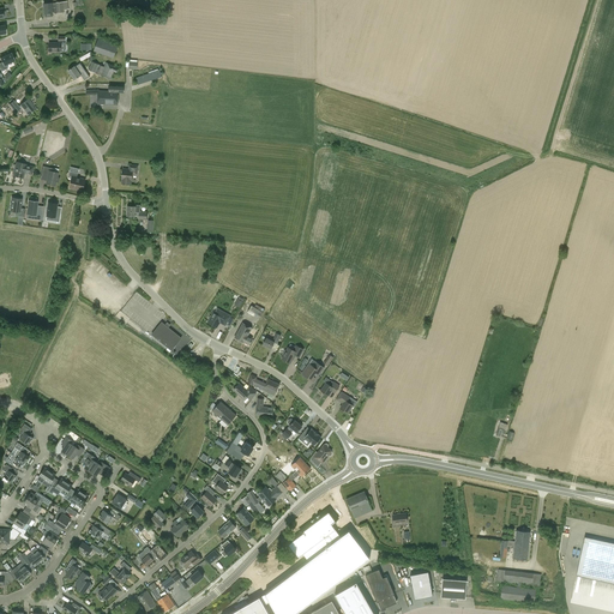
[(44,13),(46,17),(52,17),(52,13),(55,12),(55,13),(64,12),(64,10),(68,10),(67,2),(43,5),(44,13)]
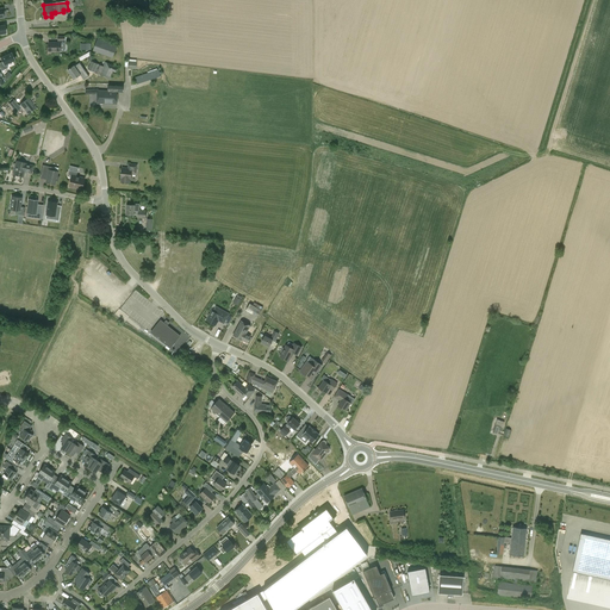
[(98,37),(93,51),(113,58),(118,44),(98,37)]
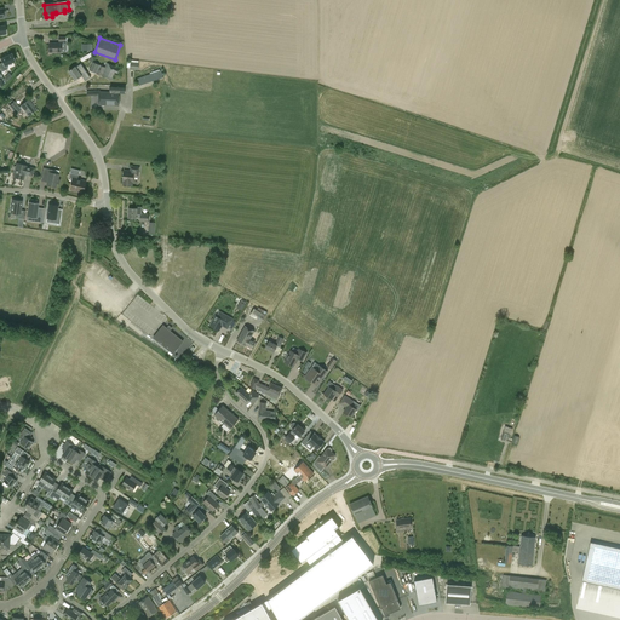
[(0,63),(0,69),(1,72),(7,69),(6,65),(15,61),(15,59),(16,59),(13,53),(12,55),(11,53),(0,58),(3,63),(0,63)]
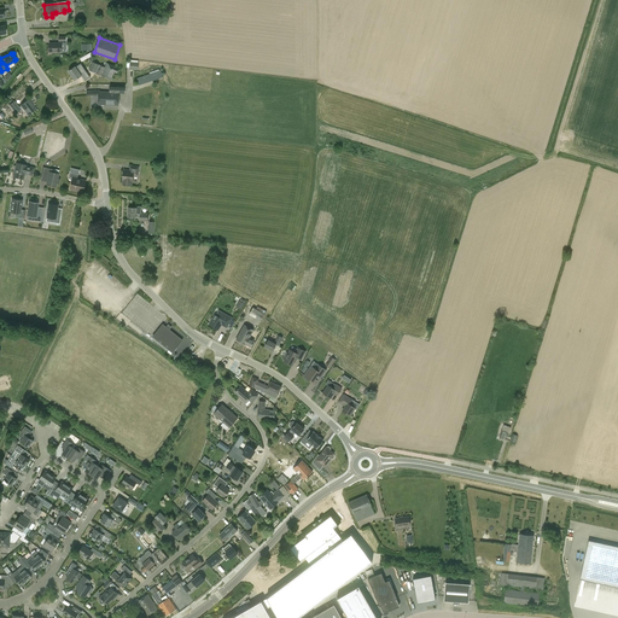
[(106,63),(104,68),(93,62),(88,70),(112,81),(116,74),(117,74),(120,69),(106,63)]
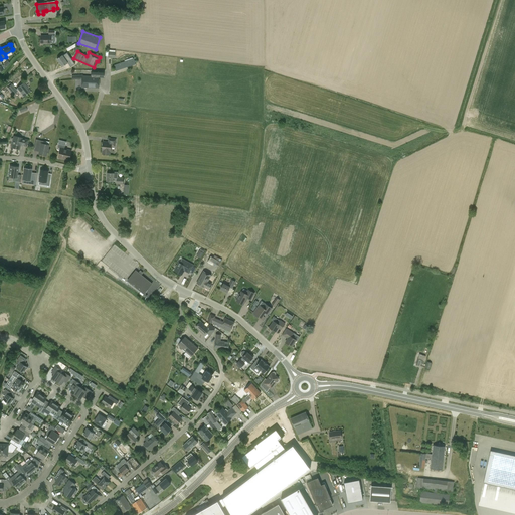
[(67,63),(67,62),(70,60),(68,57),(65,59),(62,55),(56,59),(62,67),(67,63)]
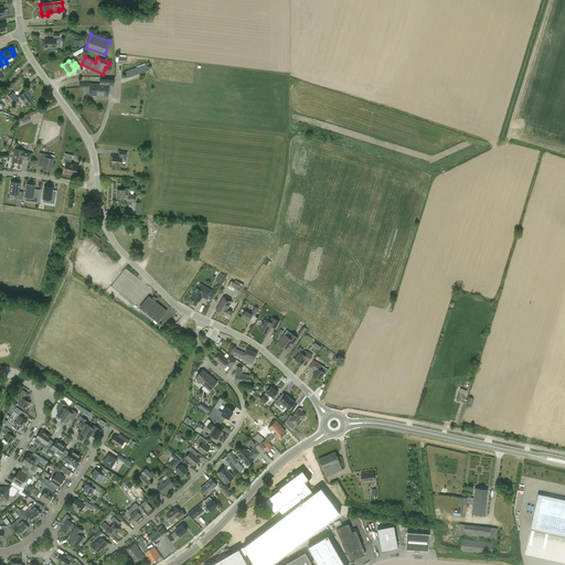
[(147,65),(125,72),(127,77),(149,71),(147,65)]
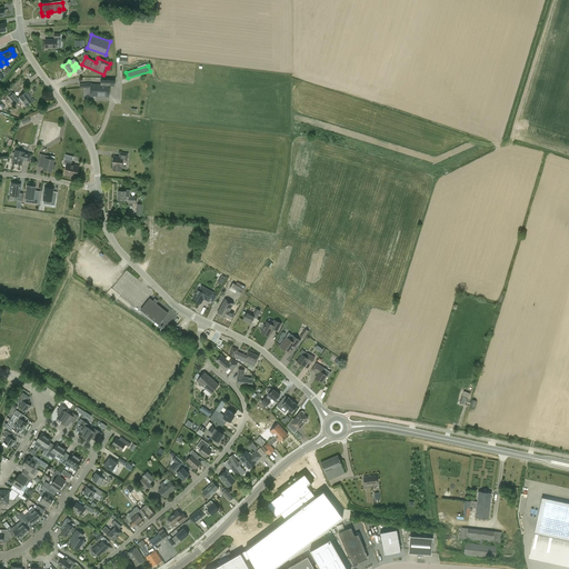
[(115,86),(115,80),(100,79),(100,85),(91,85),(91,83),(79,83),(80,89),(91,88),(90,97),(109,98),(110,86),(115,86)]
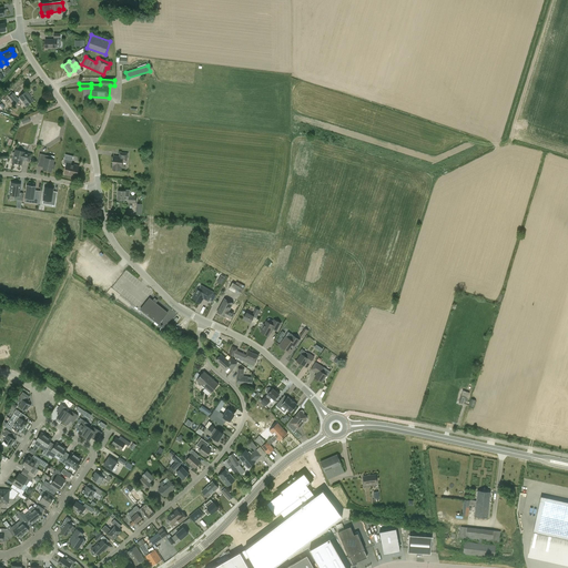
[(19,98),(26,107),(32,101),(29,95),(30,95),(26,91),(19,98)]
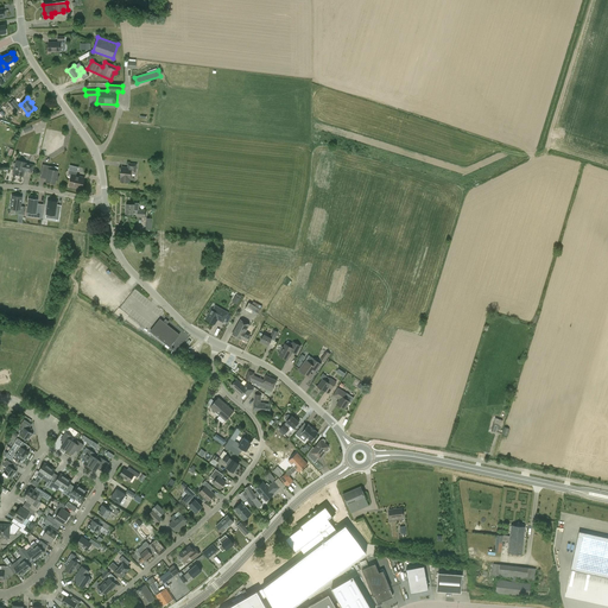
[(14,112),(20,107),(13,99),(7,103),(14,112)]
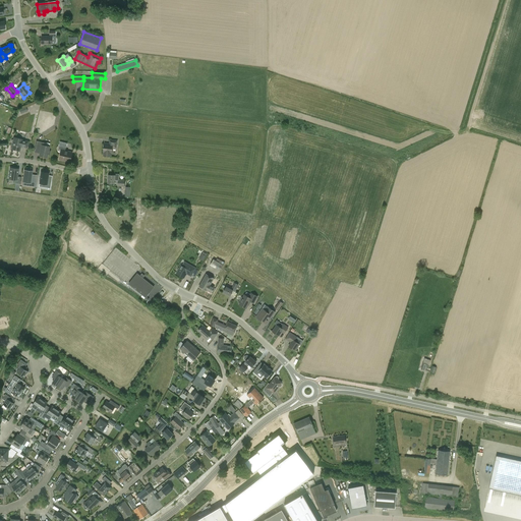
[(13,137),(13,139),(12,139),(11,140),(11,141),(11,142),(12,142),(11,150),(19,152),(20,147),(26,149),(29,141),(22,140),(22,139),(13,137)]
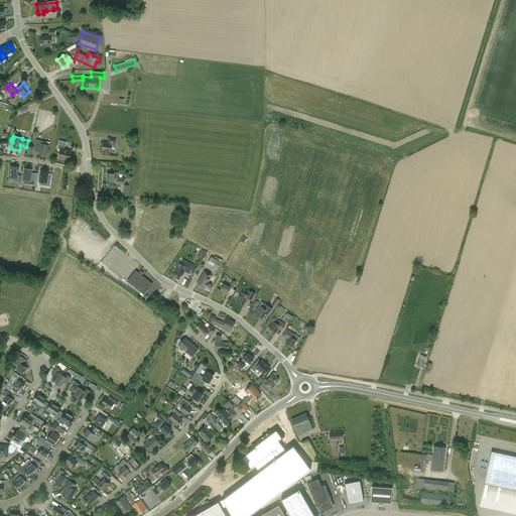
[(35,139),(33,149),(39,151),(38,154),(45,156),(48,145),(44,144),(45,142),(35,139)]
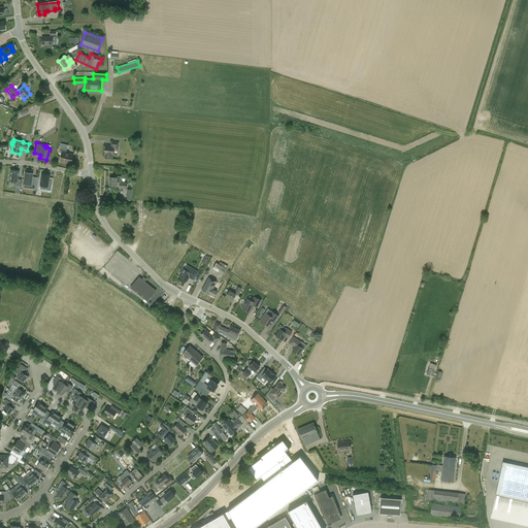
[(109,146),(103,145),(103,155),(103,159),(110,159),(110,156),(111,156),(111,150),(116,150),(117,143),(109,142),(109,146)]
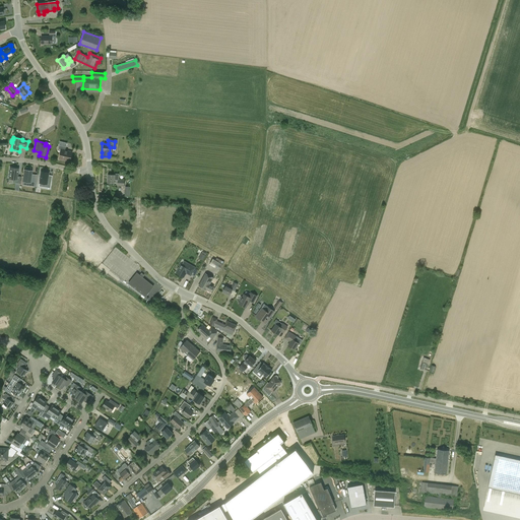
[(58,149),(61,149),(59,159),(70,161),(72,152),(65,150),(66,147),(59,145),(58,149)]
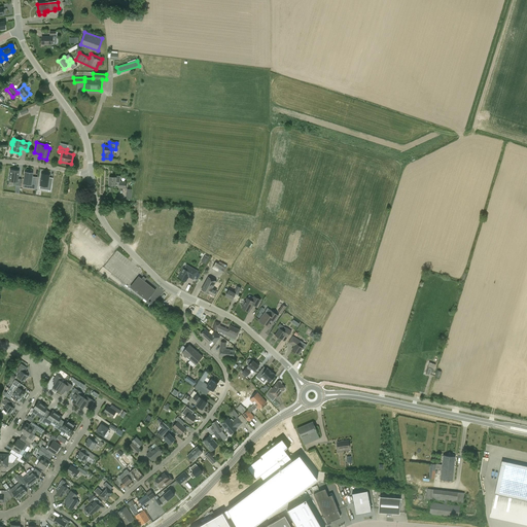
[(10,170),(8,181),(13,182),(13,185),(20,185),(21,179),(18,179),(19,171),(10,170)]
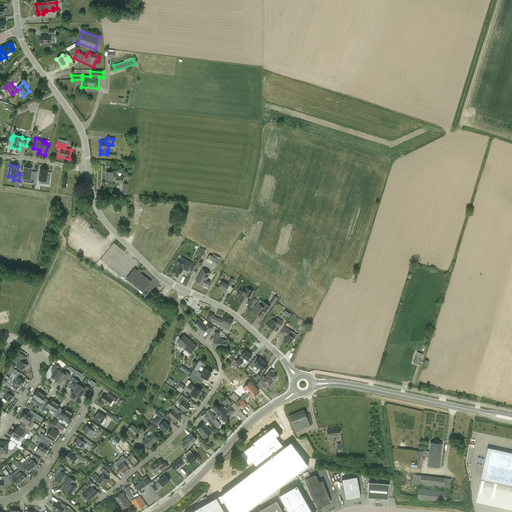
[(24,167),(22,179),(30,180),(32,168),(24,167)]
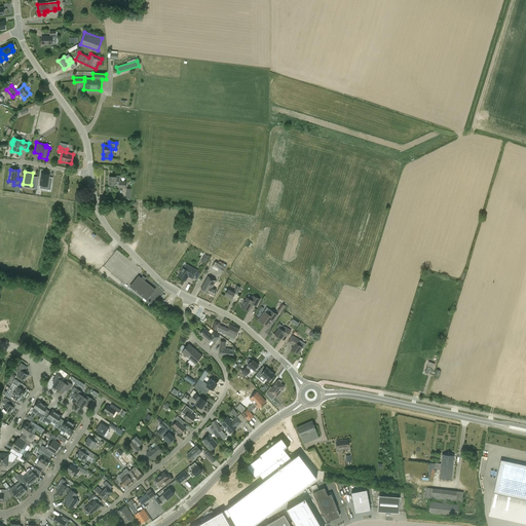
[(41,174),(39,185),(47,186),(46,190),(50,190),(51,183),(48,183),(49,175),(41,174)]
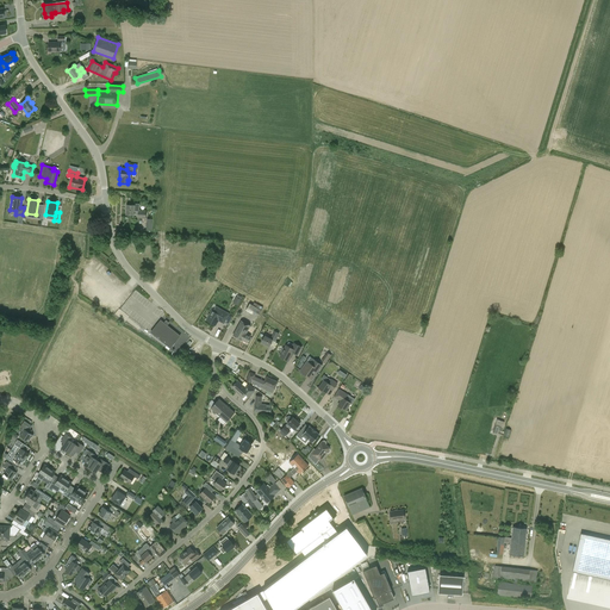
[(147,211),(139,211),(139,204),(134,204),(134,205),(126,205),(126,215),(135,216),(135,215),(138,216),(138,218),(145,218),(147,211)]
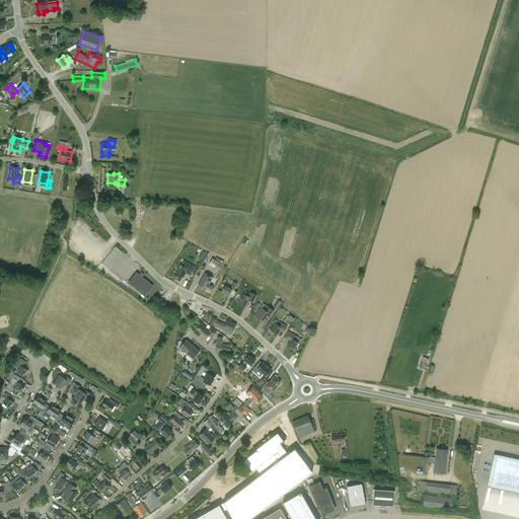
[(209,265),(219,270),(223,263),(222,262),(222,261),(216,257),(215,260),(212,258),(209,265)]
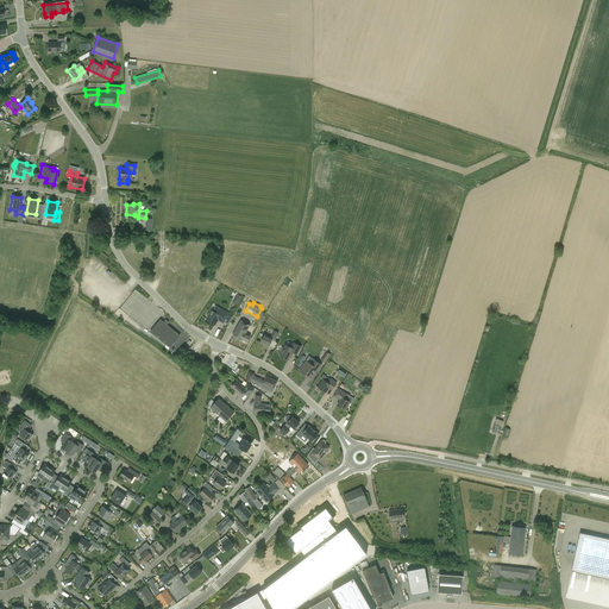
[(207,318),(206,320),(214,325),(218,320),(224,322),(228,314),(217,308),(214,312),(212,311),(209,314),(208,313),(206,316),(207,318)]
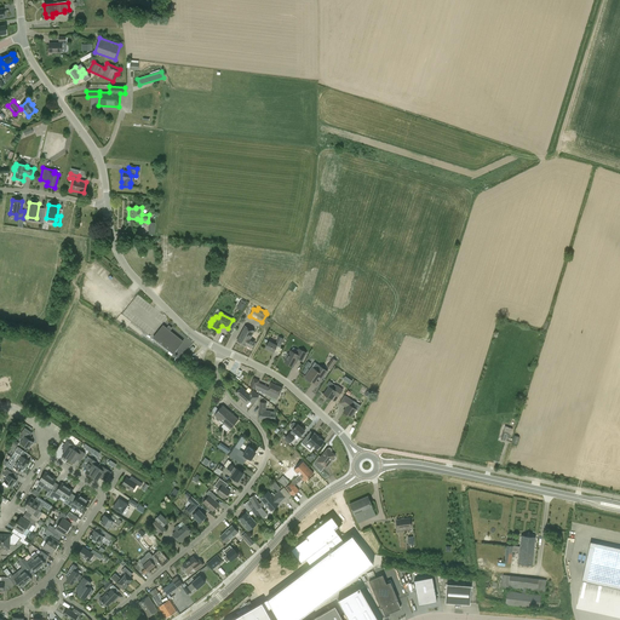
[(173,354),(183,342),(164,326),(153,338),(173,354)]
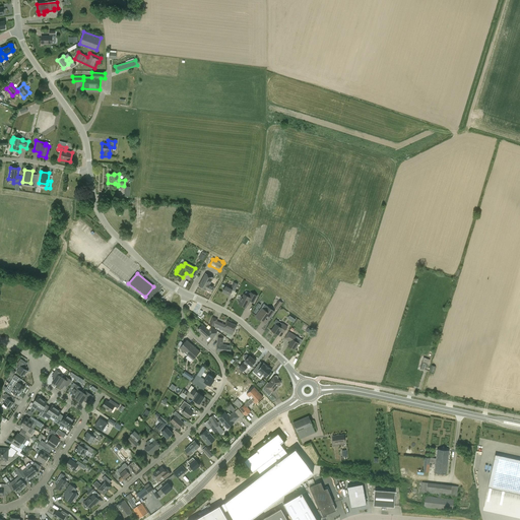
[(210,293),(214,286),(209,284),(213,278),(205,273),(198,286),(210,293)]
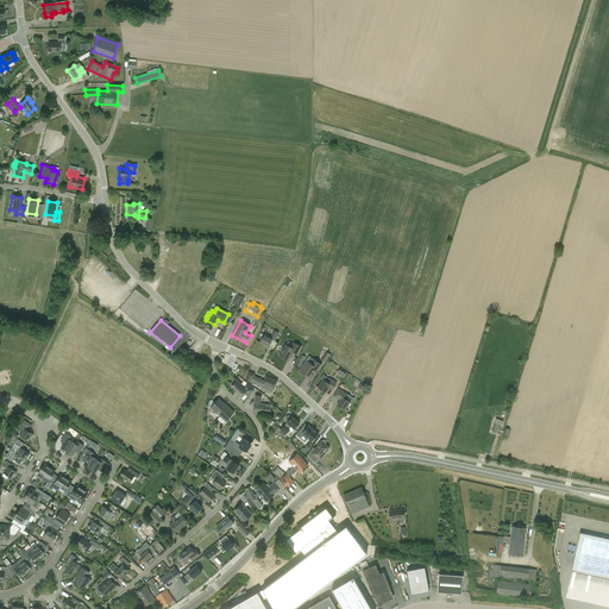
[(261,343),(269,346),(271,340),(274,341),(278,333),(274,331),(270,338),(264,336),(261,343)]
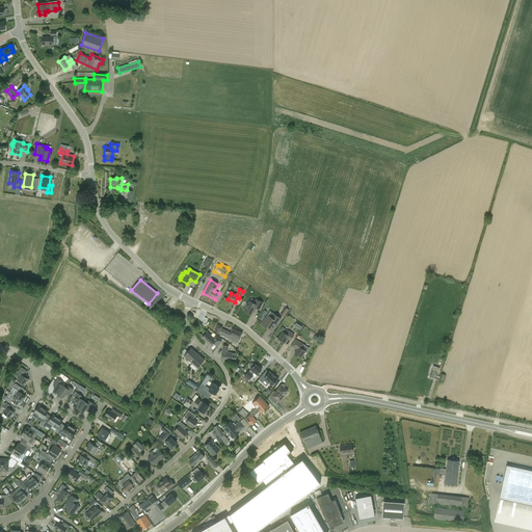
[(254,312),(256,309),(259,310),(263,303),(257,299),(255,303),(249,301),(244,311),(251,315),(254,312)]
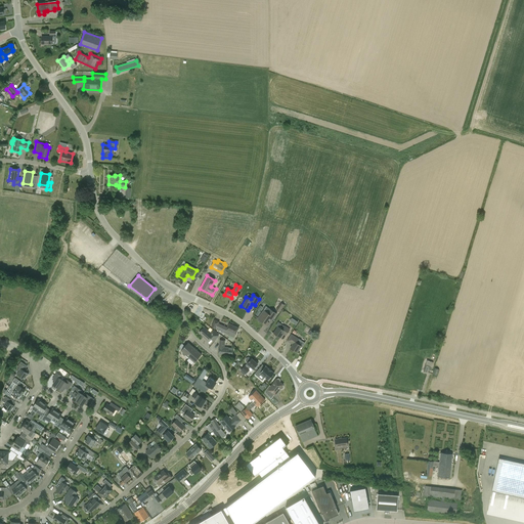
[(281,303),(275,310),(279,313),(285,305),(281,303)]
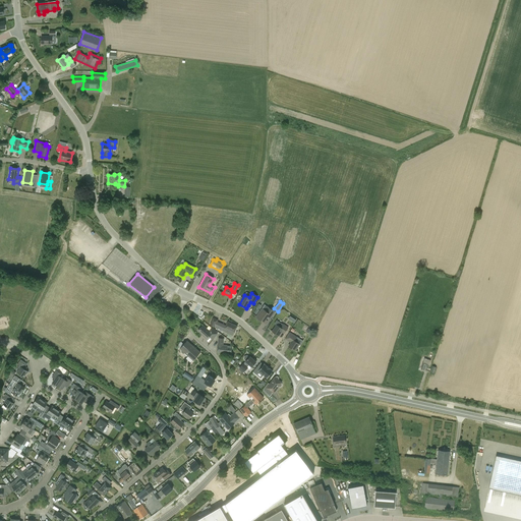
[(275,312),(269,307),(264,304),(262,307),(263,308),(256,317),(267,325),(275,312)]
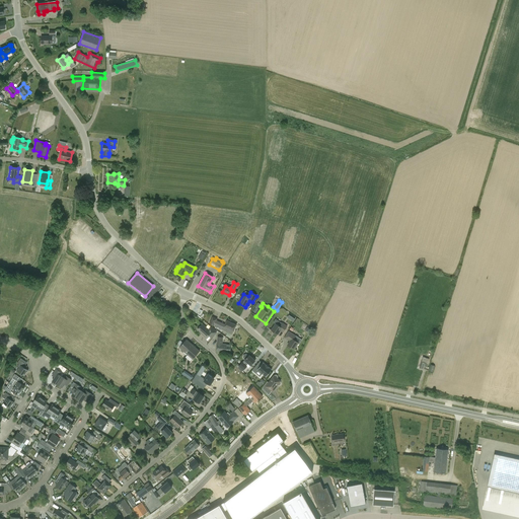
[(216,327),(227,332),(225,336),(230,338),(236,325),(227,320),(225,324),(216,320),(217,319),(212,316),(209,323),(214,325),(217,326),(216,327)]
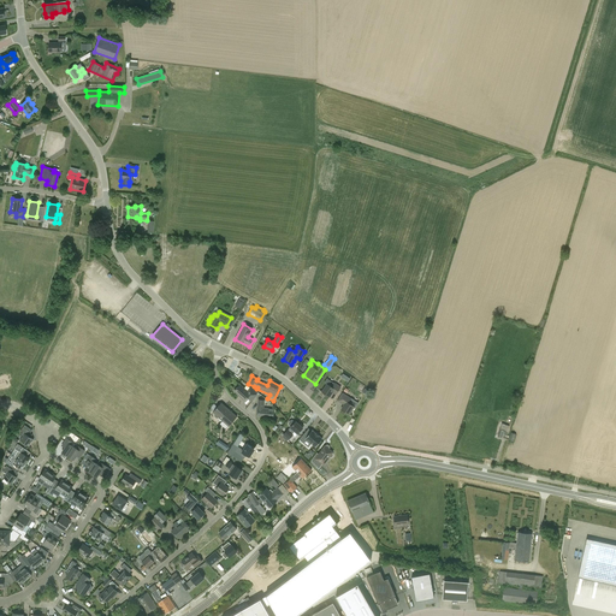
[(341,388),(335,384),(327,378),(324,383),(326,385),(321,392),(330,397),(333,392),(336,395),(341,388)]
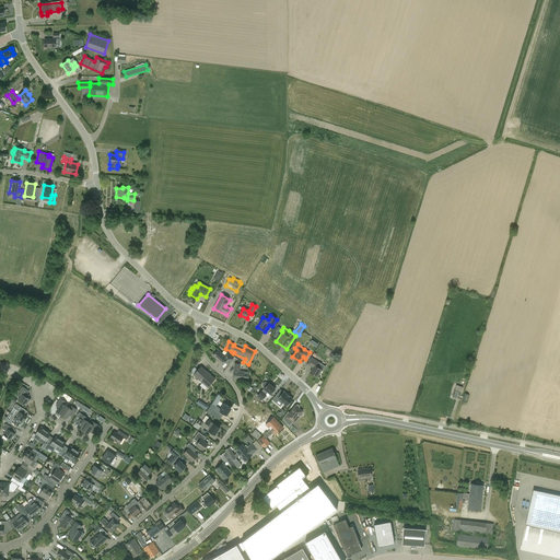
[(226,362),(229,364),(234,359),(228,353),(225,356),(218,350),(212,356),(223,365),(226,362)]
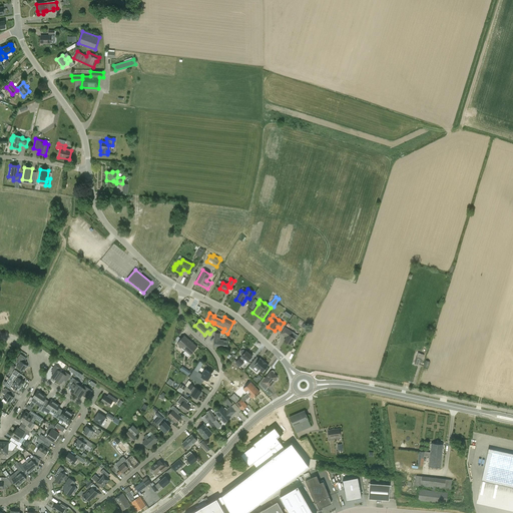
[(291,336),(293,333),(288,330),(284,335),(287,337),(284,341),(291,346),(295,339),(291,336)]
